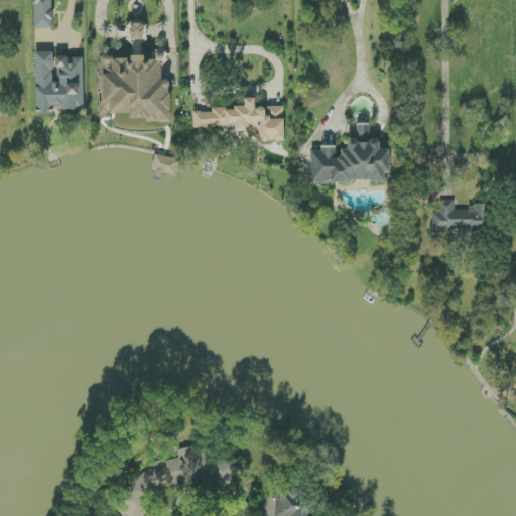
[(33,0),(34,29),(52,28),(51,0),(33,0)]
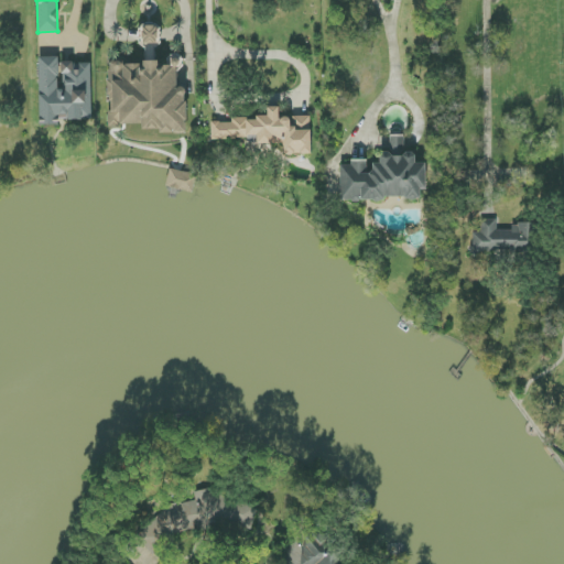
[(112,64),(110,111),(108,111),(108,123),(142,125),(141,130),(160,130),(160,132),(184,133),(186,89),(177,89),(180,55),(169,55),(169,66),(156,66),(159,25),(139,24),(139,44),(145,44),(144,65),(112,64)]
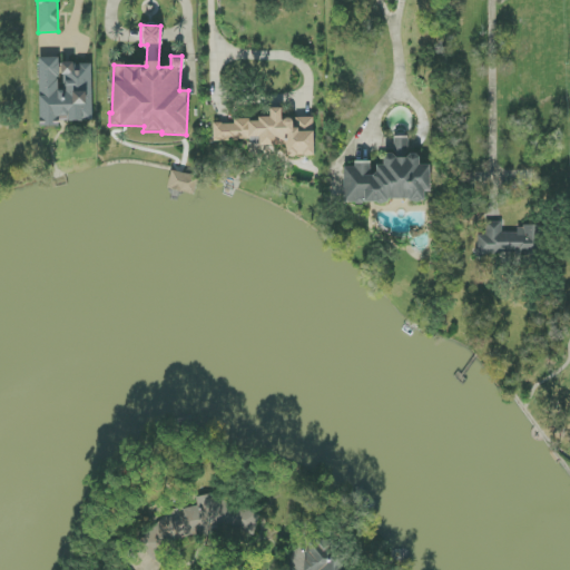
[(40,127),(64,126),(64,121),(92,121),(91,64),(60,64),(60,58),(39,58),(40,127)]
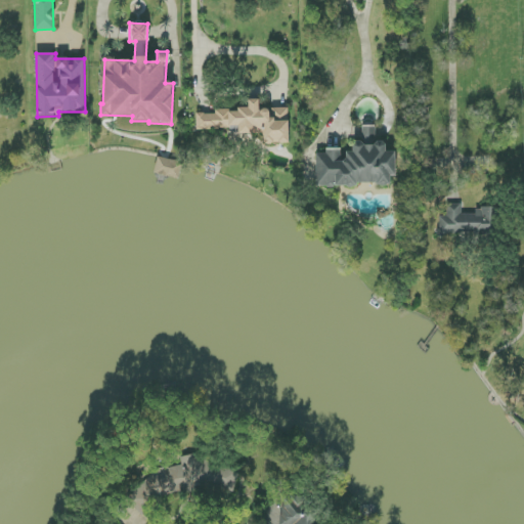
[(289,144),(289,108),(259,108),(259,99),(248,99),(249,110),(216,110),(216,114),(197,115),(197,129),(239,129),(239,133),(263,133),(263,144),(289,144)]
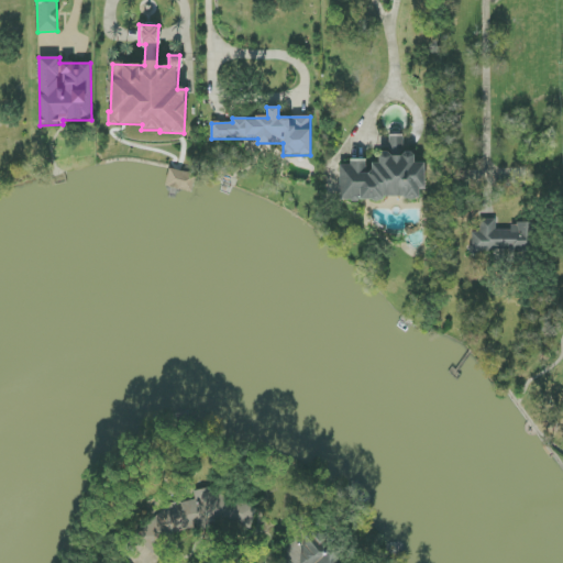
[(340,201),(419,199),(419,189),(424,189),(424,163),(415,163),(414,153),(404,153),(404,135),(389,135),(389,152),(378,153),(378,161),(350,162),(350,165),(339,165),(340,201)]
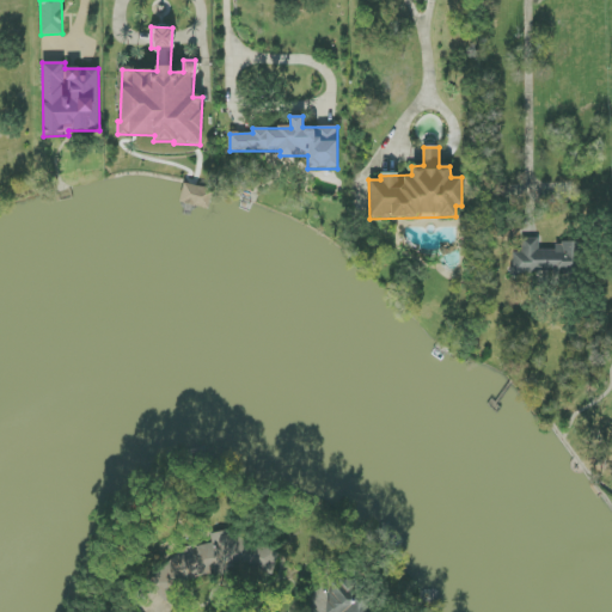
[(207,209),(212,190),(184,183),(179,202),(207,209)]
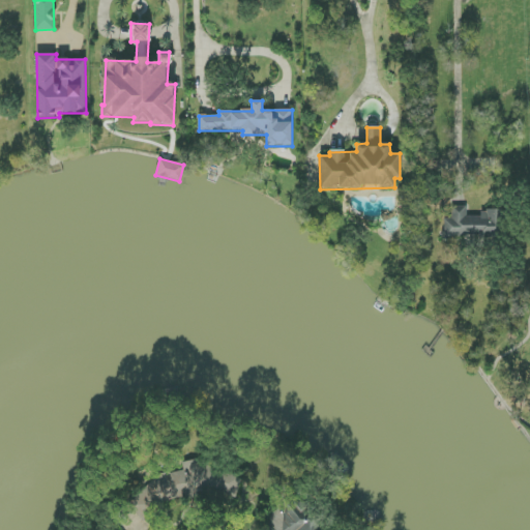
[(500,210),(483,209),(482,217),(466,216),(467,207),(452,206),(452,219),(443,218),(443,237),(499,238),(500,210)]
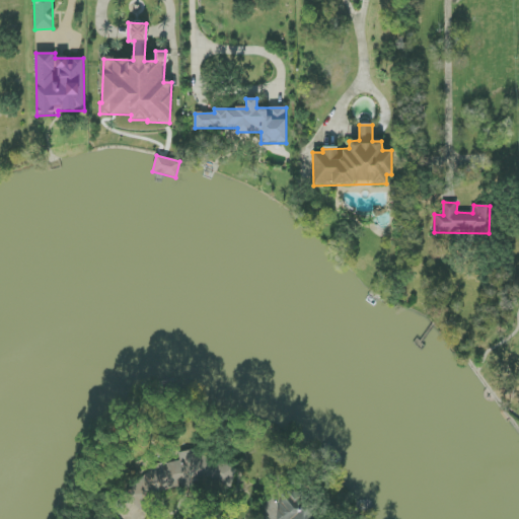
[(211,478),(220,489),(233,487),(231,479),(239,471),(224,456),(210,458),(202,450),(178,453),(179,461),(156,465),(141,480),(142,487),(152,497),(161,495),(171,486),(211,478)]
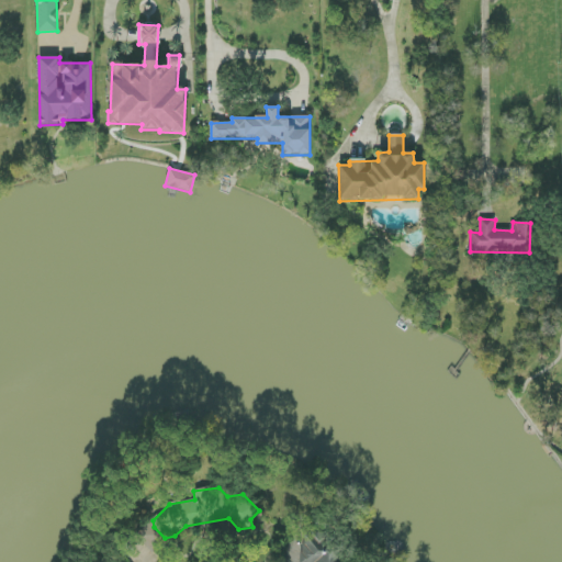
[(336,561),(337,560),(336,550),(327,548),(319,534),(311,534),(305,537),(299,560),(300,561),(336,561)]
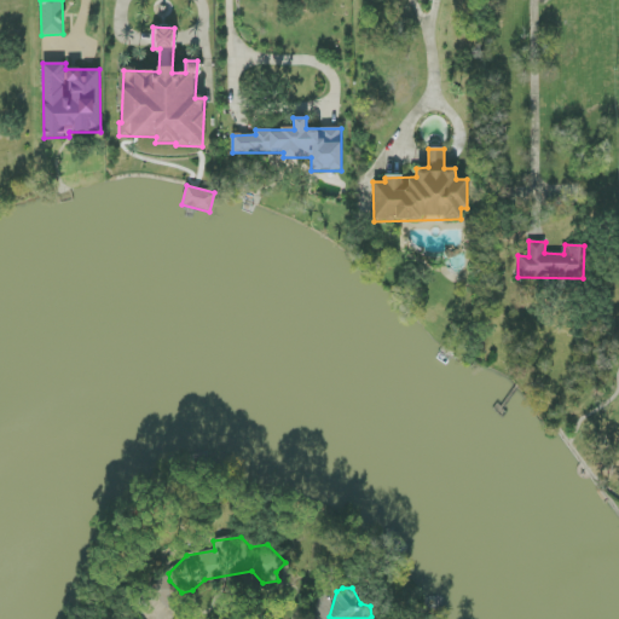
All buildings are outlined.
